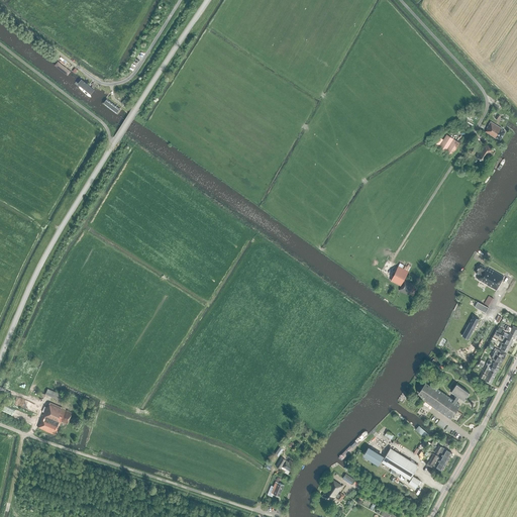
[(56,61),(52,66),(67,77),(71,72),(56,61)]
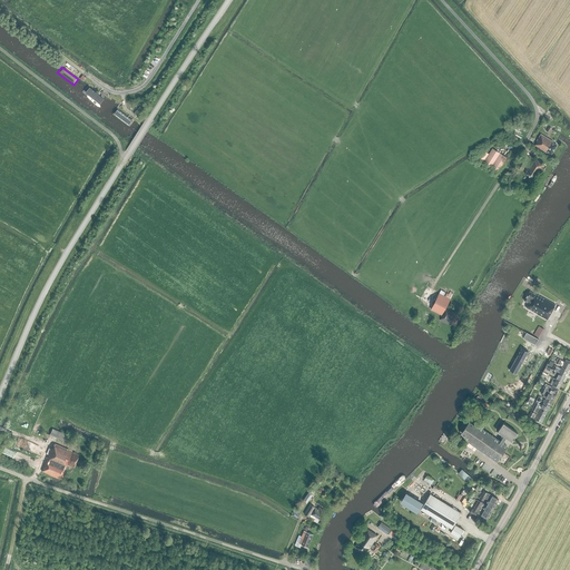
[(82,92),(99,105),(104,98),(87,86),(82,92)]
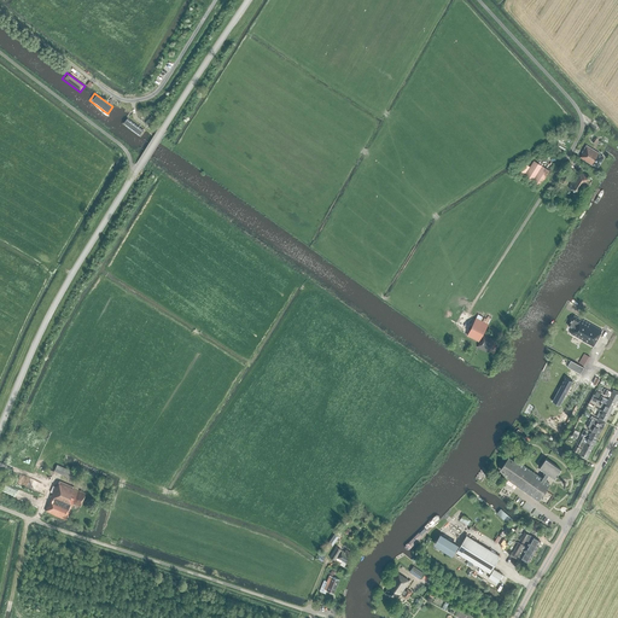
[(126,118),(121,124),(140,139),(145,132),(126,118)]
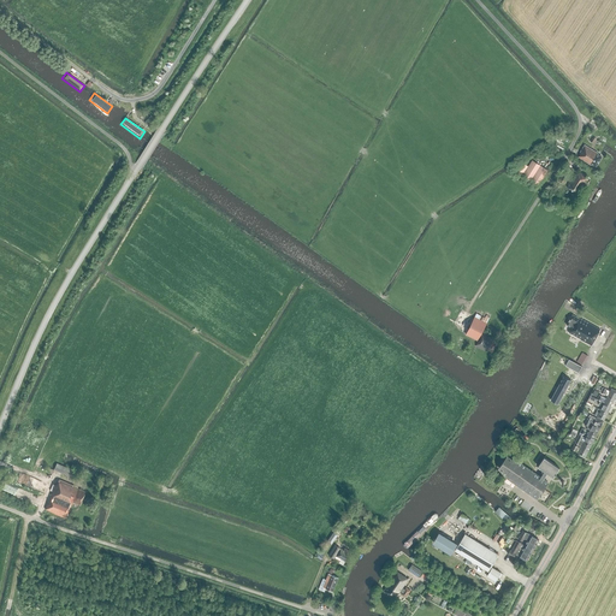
[(596,167),(602,158),(597,154),(598,153),(585,146),(580,153),(581,153),(579,158),(591,165),(591,164),(596,167)]
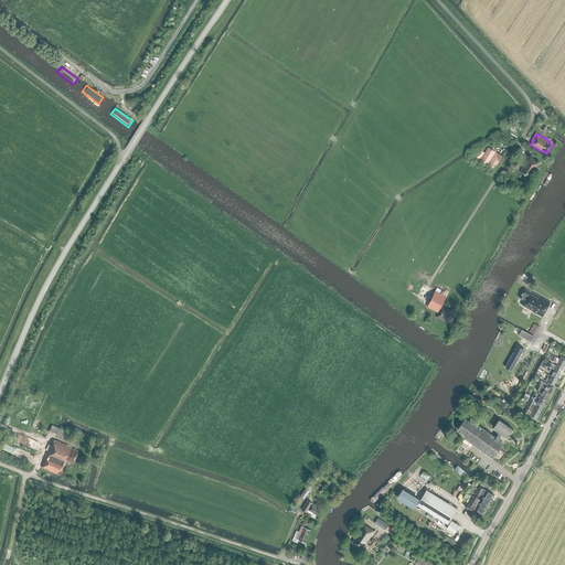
[(494,171),(503,157),(488,147),(486,151),(479,161),(494,171)]
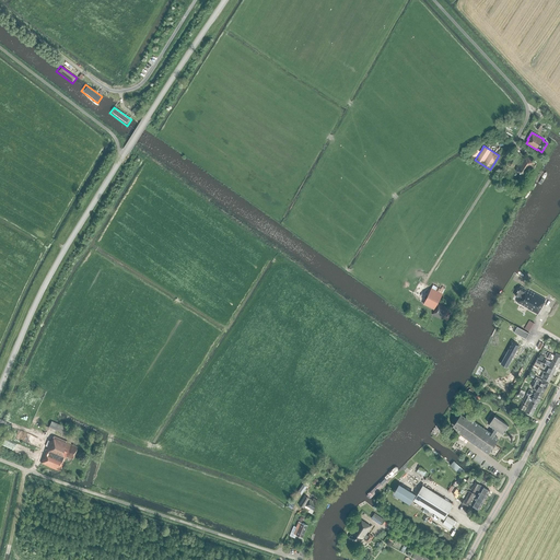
[(469,156),(475,160),(481,150),(476,147),(469,156)]
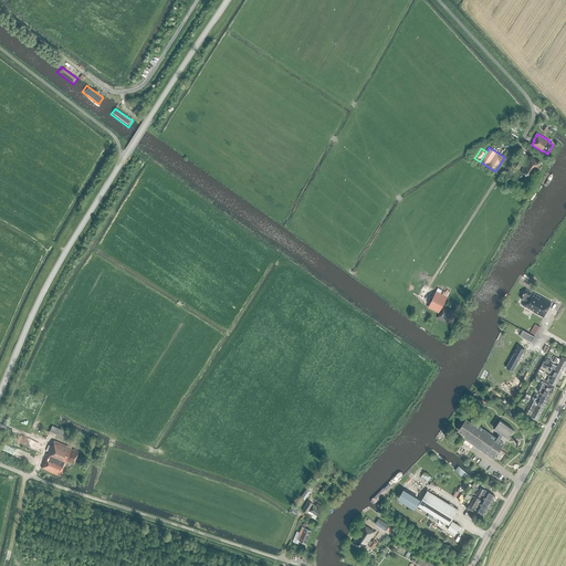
[(519,168),(526,157),(521,154),(513,165),(519,168)]
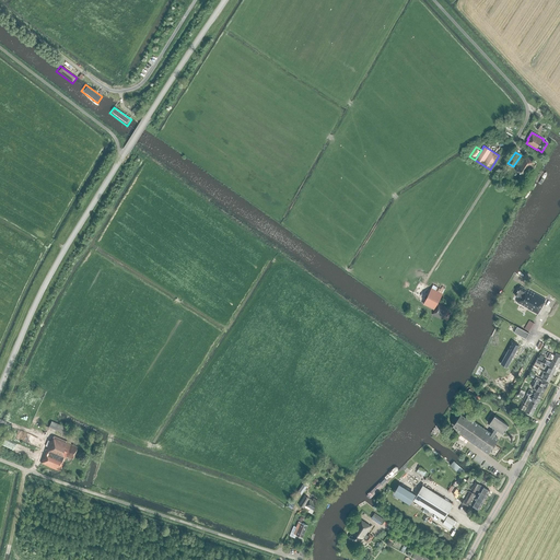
[(529,170),(534,163),(531,161),(531,160),(523,155),(516,167),(517,167),(515,171),(524,176),(528,170),(529,170)]
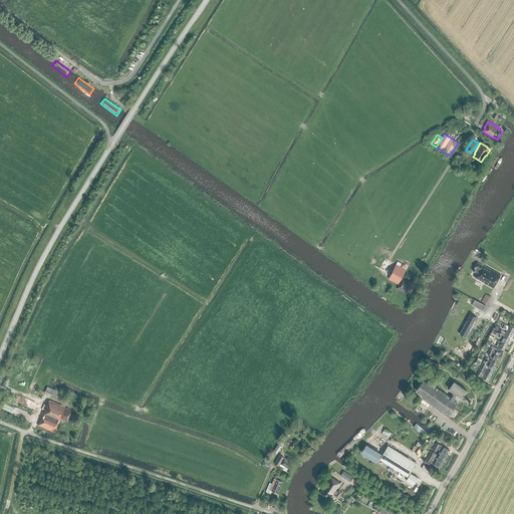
[(501,275),(484,265),(484,266),(478,263),(473,271),(477,274),(475,278),(494,288),(501,275)]
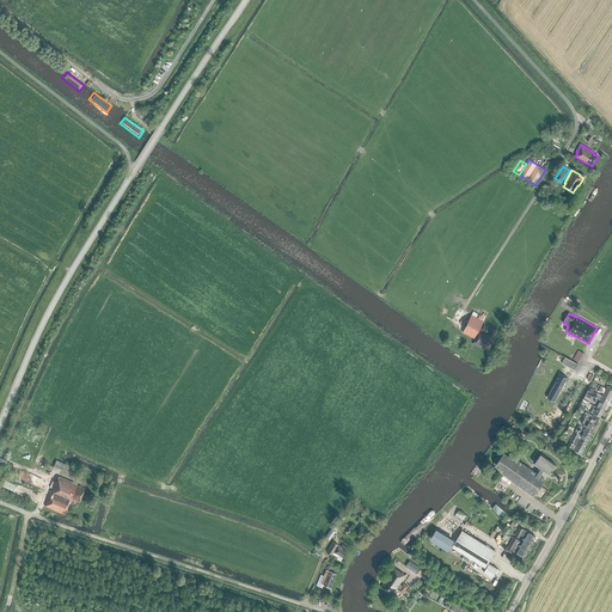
[(472,316),(463,332),(475,338),(483,322),(472,316)]
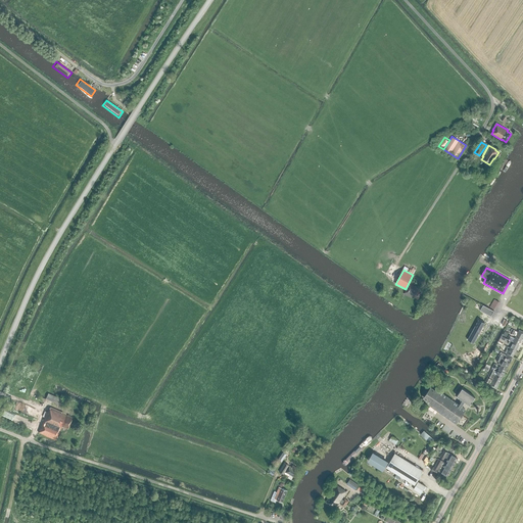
[(418,299),(422,291),(418,289),(410,284),(405,294),(413,298),(414,297),(418,299)]
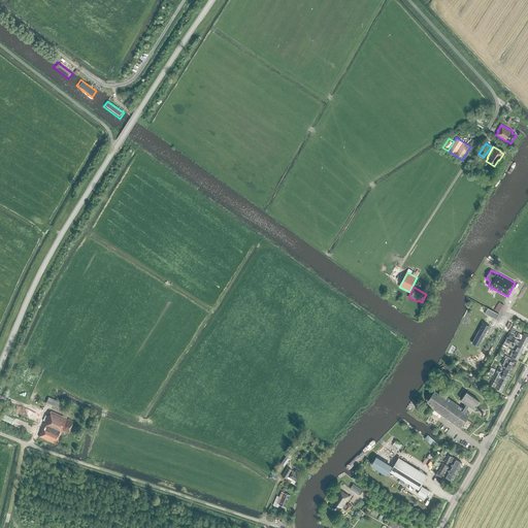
[(496,309),(501,312),(505,303),(499,301),(496,309)]
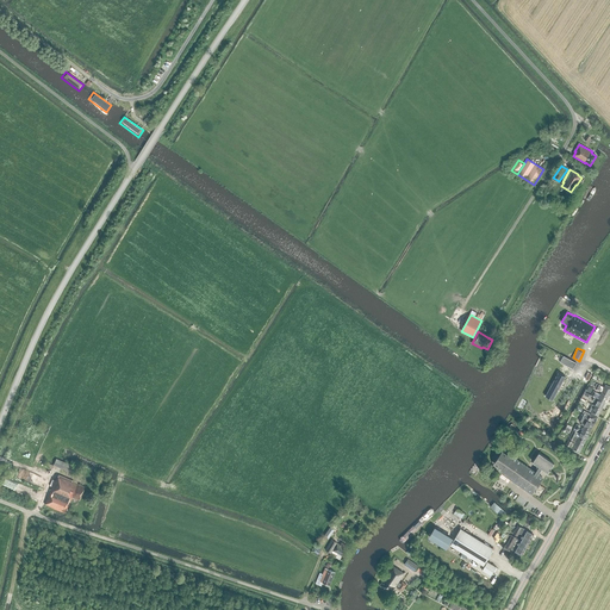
[(564,356),(560,362),(566,366),(570,360),(564,356)]
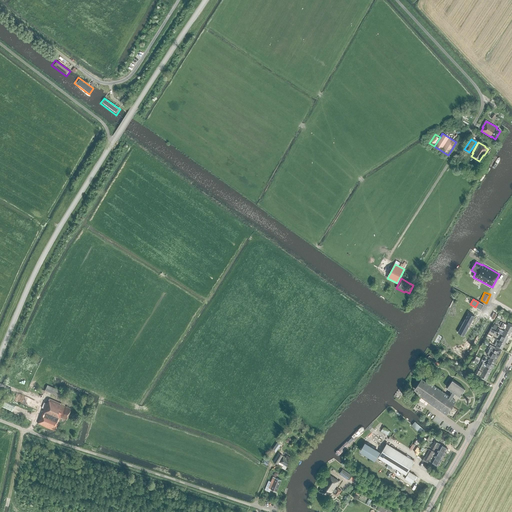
[(468,313),(458,332),(464,336),(474,316),(468,313)]
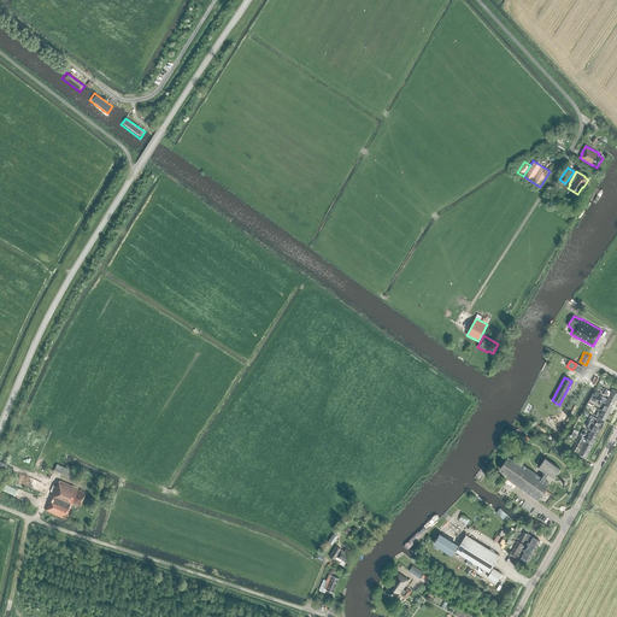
[(604,389),(603,393),(606,395),(609,397),(616,400),(616,397),(616,391),(612,389),(611,392),(607,391),(604,389)]
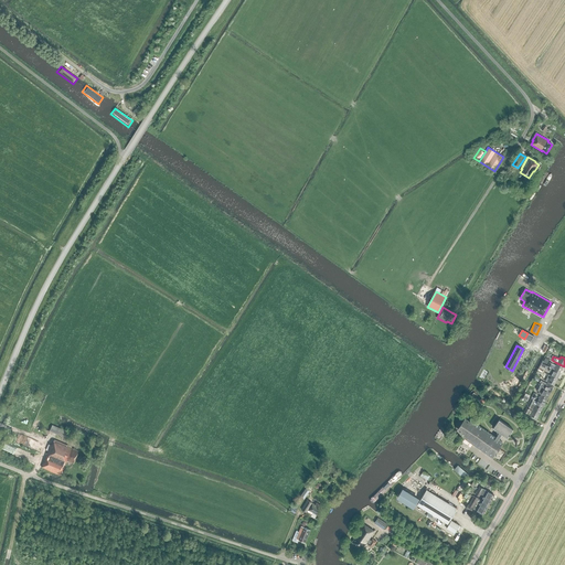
[(557,363),(554,370),(561,373),(564,366),(557,363)]
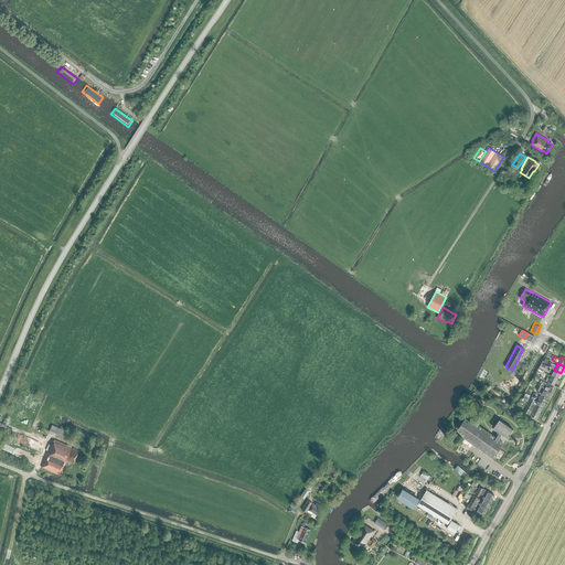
[(551,368),(548,371),(553,373),(552,375),(557,379),(561,373),(554,370),(552,368),(551,368)]
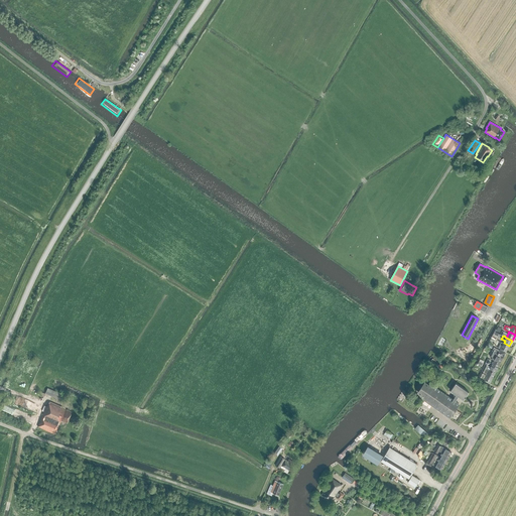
[(509,346),(504,343),(501,342),(499,348),(501,349),(500,349),(506,352),(509,346)]
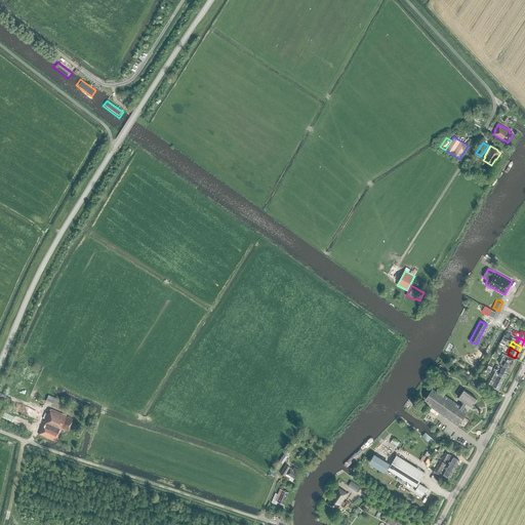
[(500,358),(503,360),(512,364),(514,360),(508,357),(508,358),(505,356),(505,357),(501,356),(500,358)]
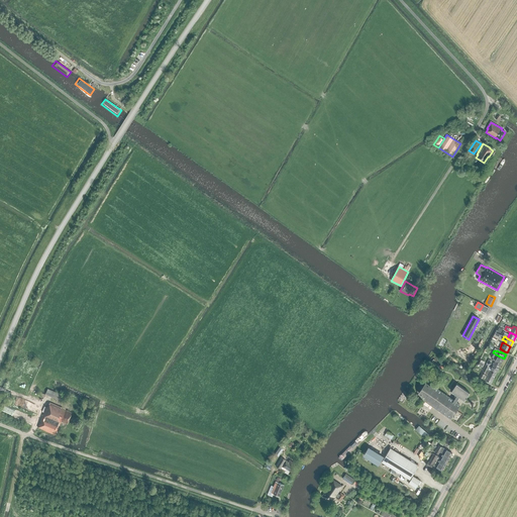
[(504,358),(496,354),(493,352),(491,356),(493,357),(492,359),(495,362),(495,360),(501,364),(504,358)]
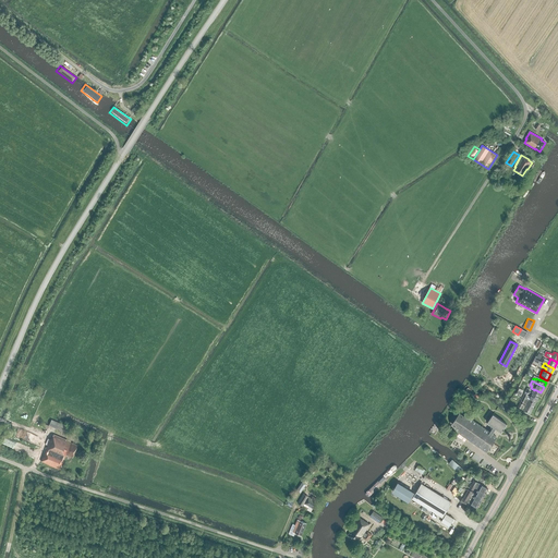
[(534,389),(534,390),(532,396),(538,398),(541,392),(534,389)]
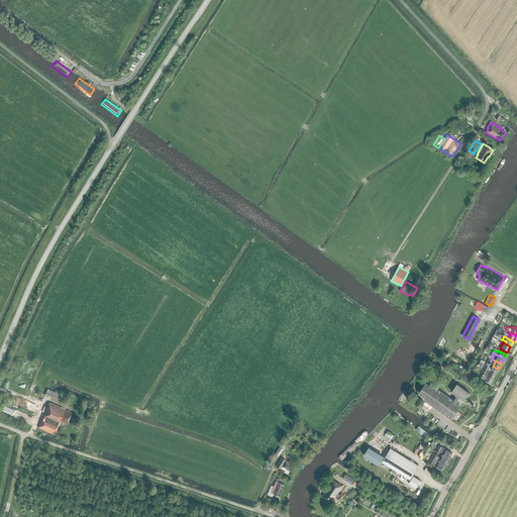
[(485,369),(488,370),(490,371),(496,374),(499,369),(493,367),(492,368),(489,366),(489,367),(486,366),(485,369)]
